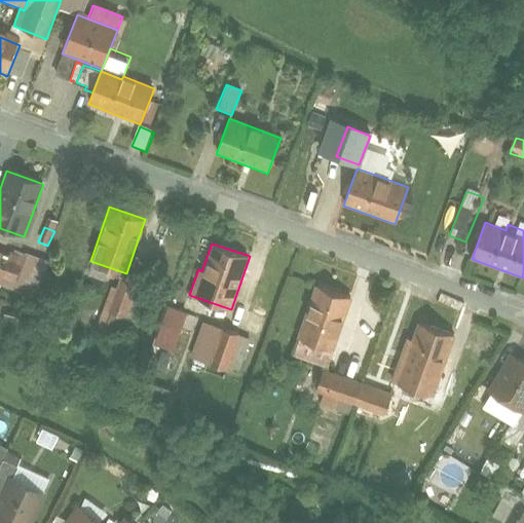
[(25,253),(21,262),(13,283),(0,277),(0,288),(34,301),(49,262),(25,253)]
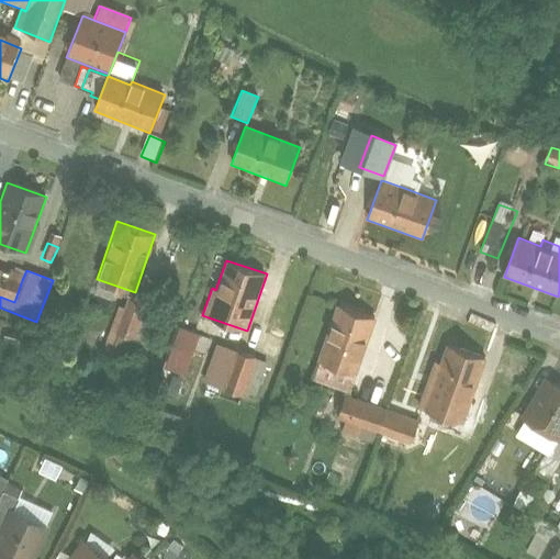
[(22,280),(0,271),(0,297),(14,302),(22,280)]
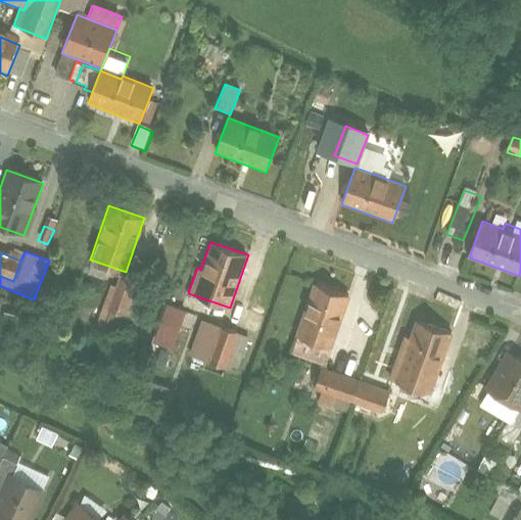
[(121,278),(123,271),(93,261),(87,277),(117,288),(121,278)]
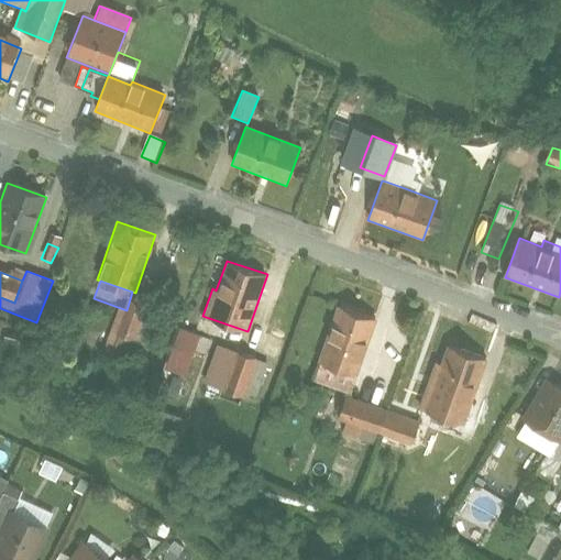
[(136,293),(133,302),(146,305),(155,308),(157,300),(136,293)]
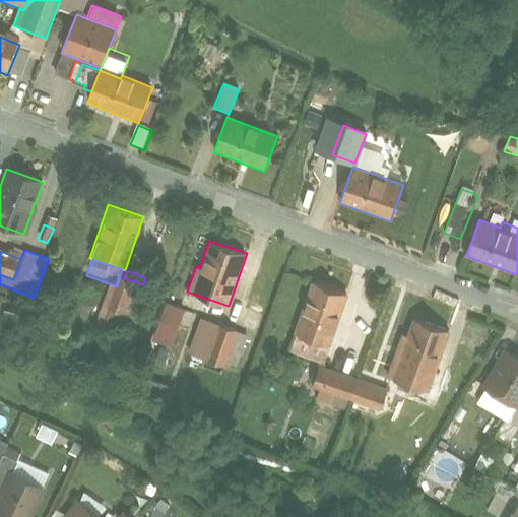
[(123,278),(120,276),(117,286),(114,293),(109,309),(122,314),(123,314),(135,281),(123,278)]
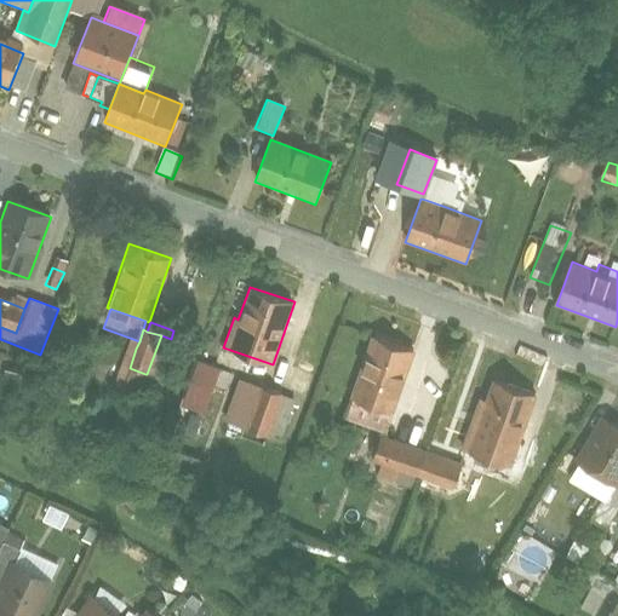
[(416,350),(372,334),(348,403),(392,419),(416,350)]
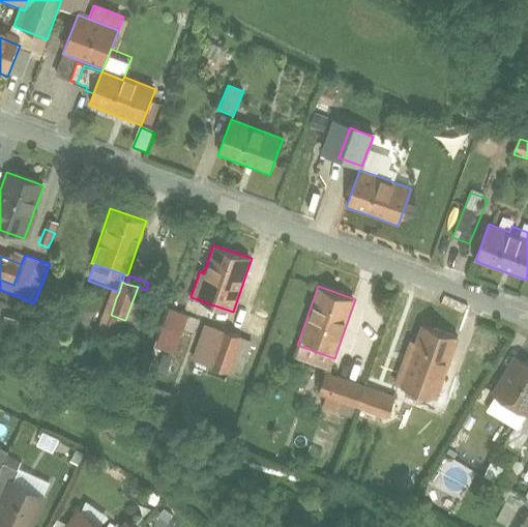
[(146,290),(138,287),(125,320),(120,337),(135,342),(152,292),(146,290)]
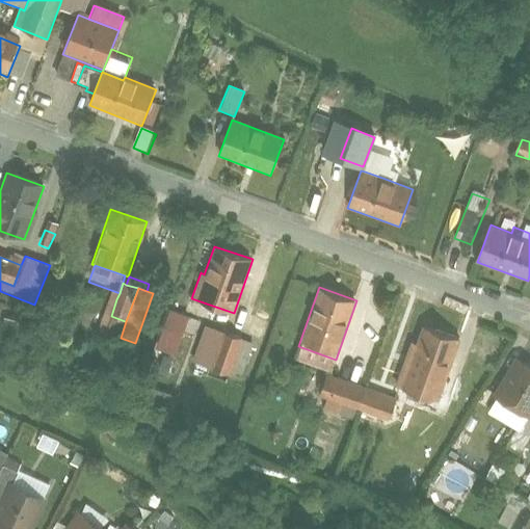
[(111,316),(116,299),(110,297),(98,331),(118,338),(125,321),(111,316)]
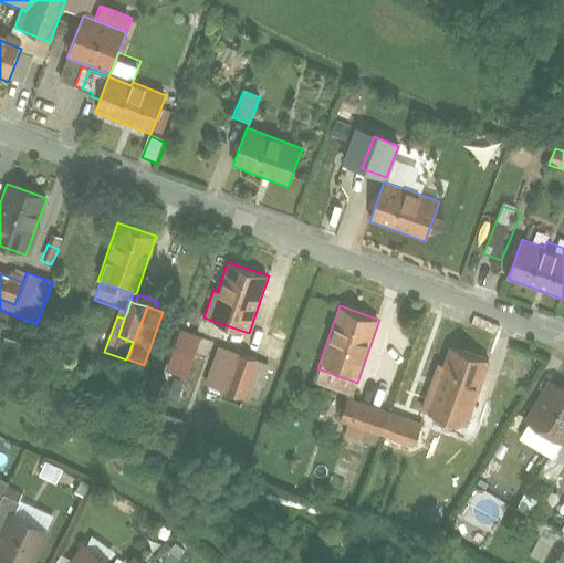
[(196,360),(202,336),(180,331),(168,373),(186,378),(191,358),(196,360)]
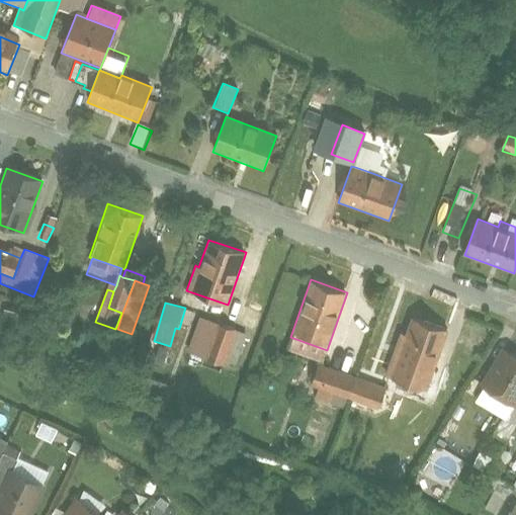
[(218,324),(198,317),(186,353),(205,359),(218,324)]
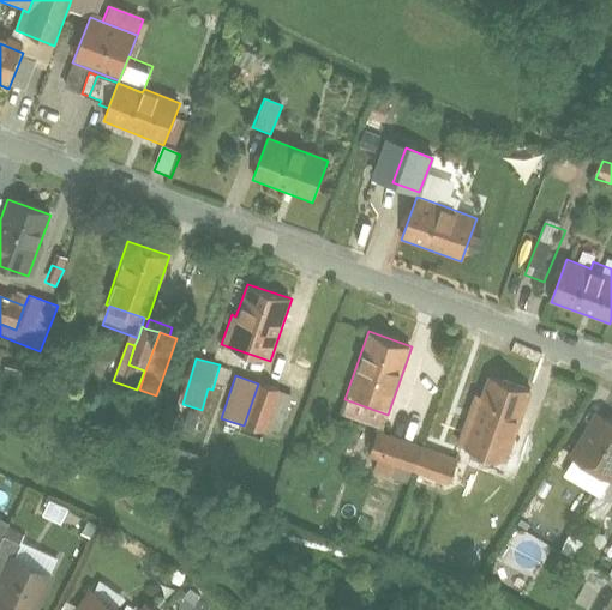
[(529,391),(487,376),(480,397),(472,394),(454,447),(504,465),(529,391)]
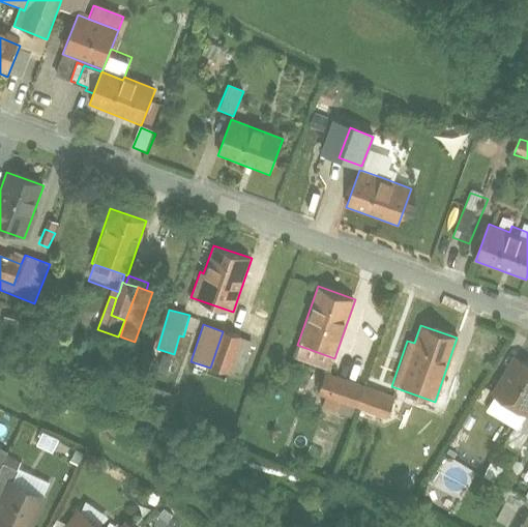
[(241,338),(223,331),(210,368),(229,374),(241,338)]
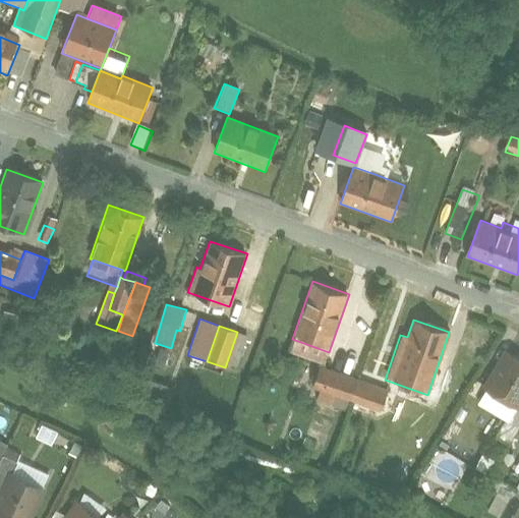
[(518,359),(504,351),(482,389),(518,409),(518,359)]
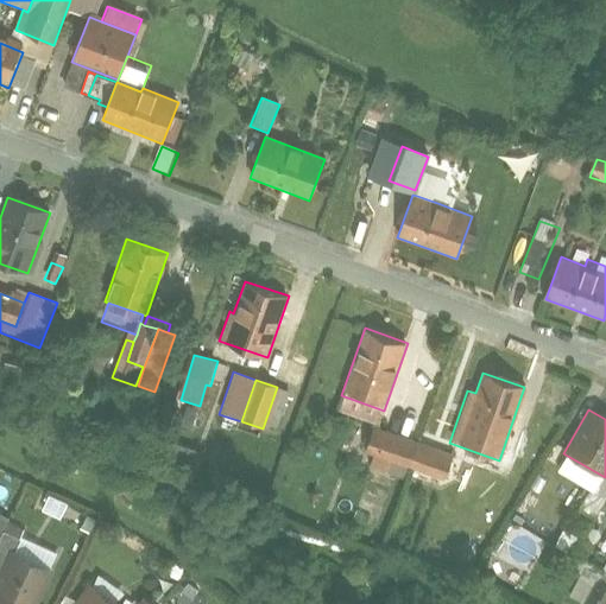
[(444,482),(454,453),(376,425),(365,452),(373,456),(368,468),(404,481),(409,469),(444,482)]
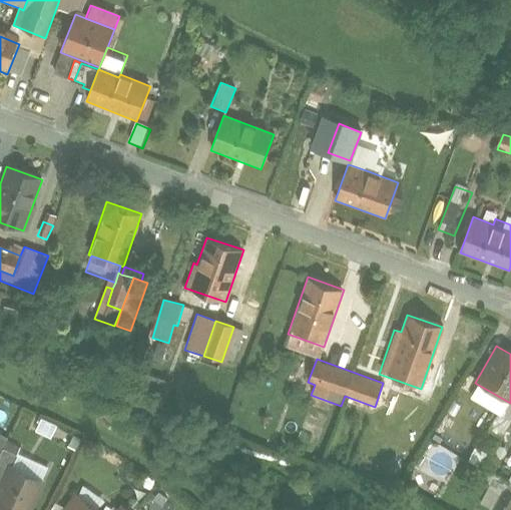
[(6,466),(12,468),(20,450),(7,444),(0,460),(0,463),(6,466)]
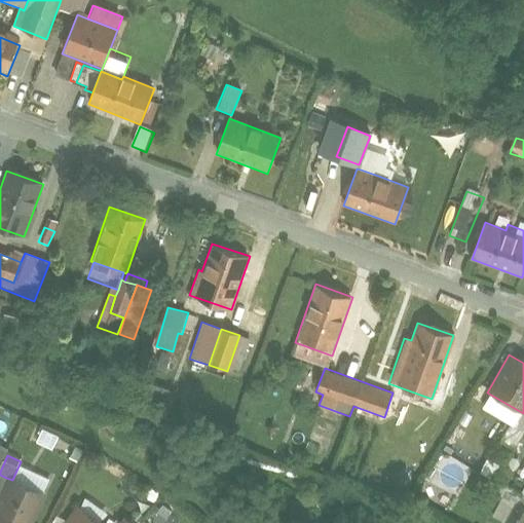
[(12,480),(6,478),(0,492),(0,522),(32,522),(45,494),(12,480)]
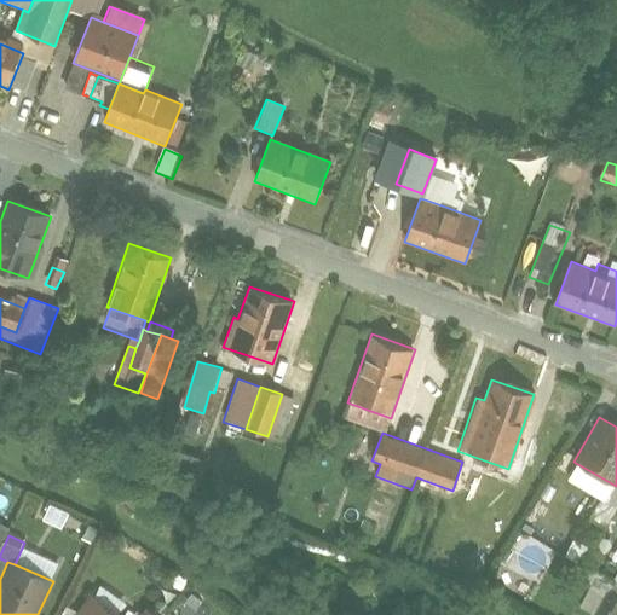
[(185,587),(177,580),(171,587),(180,595),(185,587)]
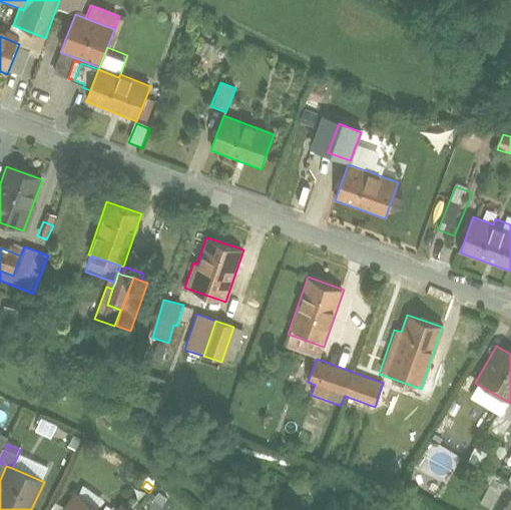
[(76,495),(96,509),(98,509),(104,502),(83,486),(76,495)]
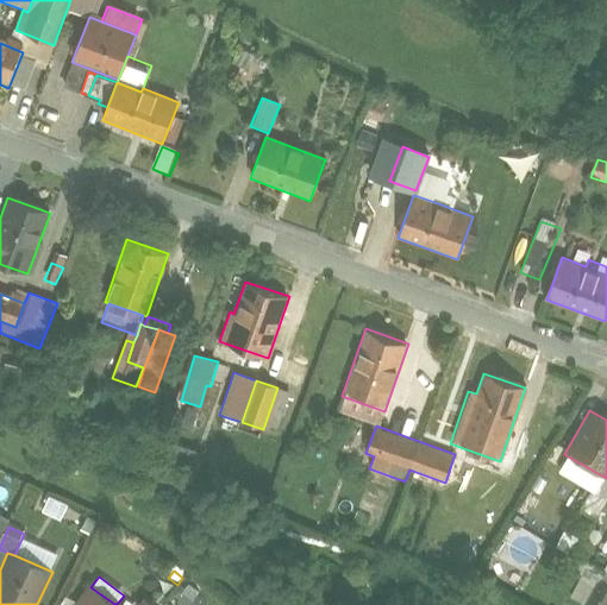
[(202,592),(188,581),(179,596),(191,604),(193,604),(202,592)]
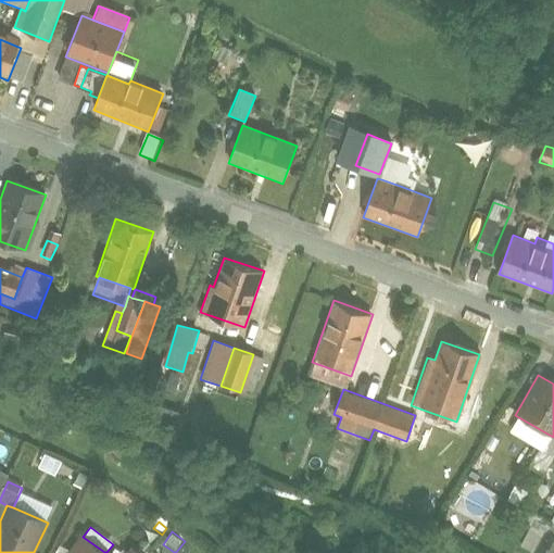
[(553,552),(553,539),(543,532),(532,551),(534,552),(553,552)]
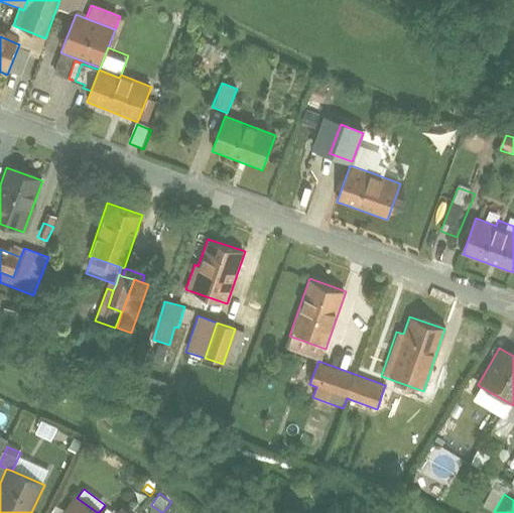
[(75,497),(62,512),(129,512),(124,509),(121,512),(97,512),(77,498),(75,497)]
